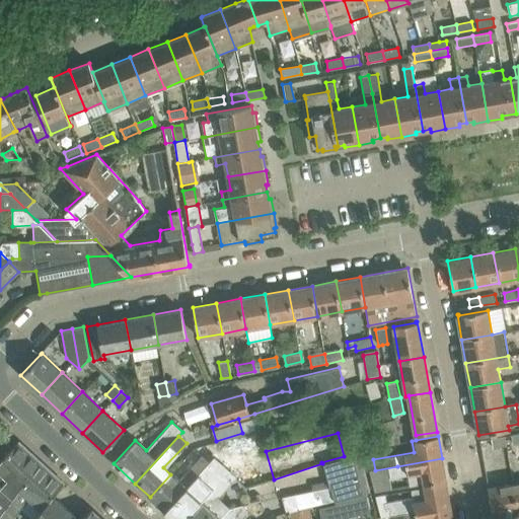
[(507,446),(505,436),(491,438),(493,448),(507,446)]
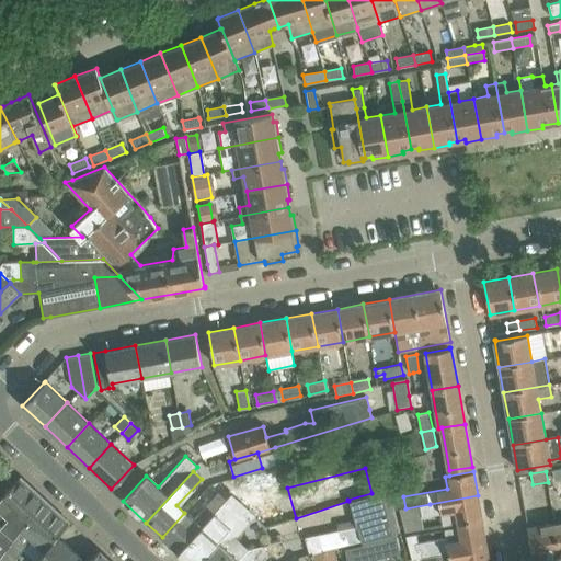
[(19,478),(11,487),(0,499),(0,507),(8,515),(0,523),(0,557),(31,515),(27,513),(43,507),(47,503),(43,499),(20,477),(19,478)]
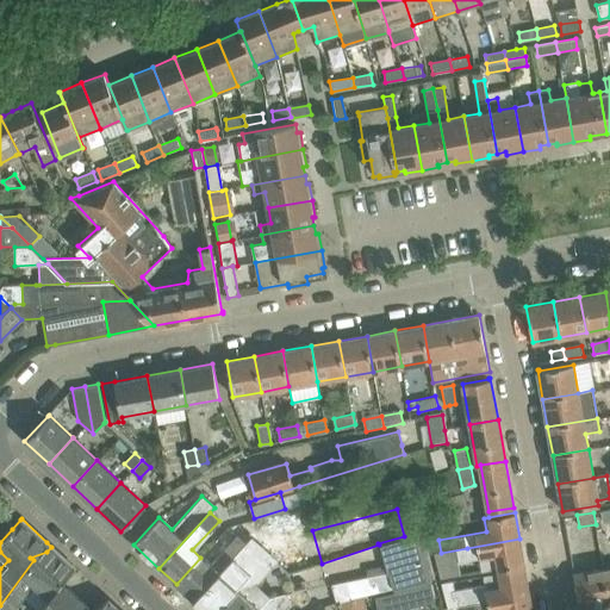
[(388,573),(393,589),(435,580),(427,555),(424,546),(421,535),(380,545),(387,572),(387,573),(388,573)]
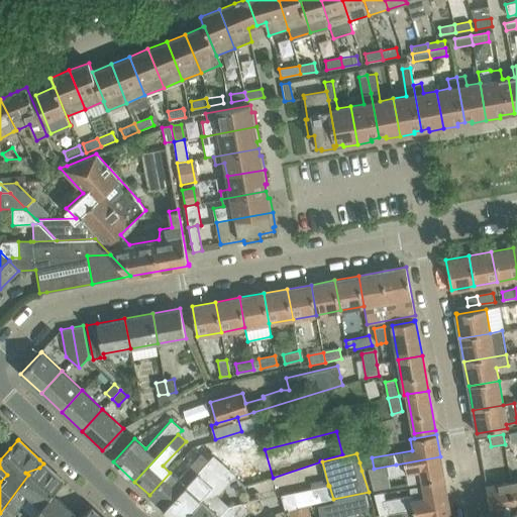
[(149,495),(164,508),(208,460),(201,454),(178,480),(170,473),(149,495)]
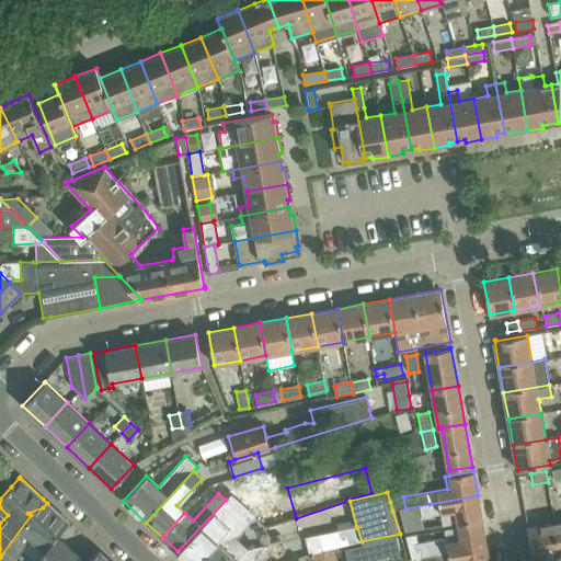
[(231,494),(226,500),(178,551),(187,560),(199,560),(218,542),(232,538),(254,515),(231,494)]
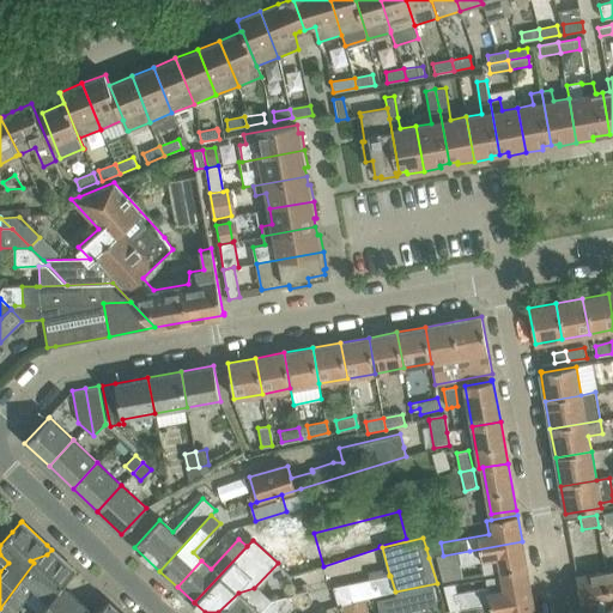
[(443,556),(437,557),(439,569),(460,565),(481,562),(484,575),(501,571),(526,566),(522,541),(469,551),(443,556)]
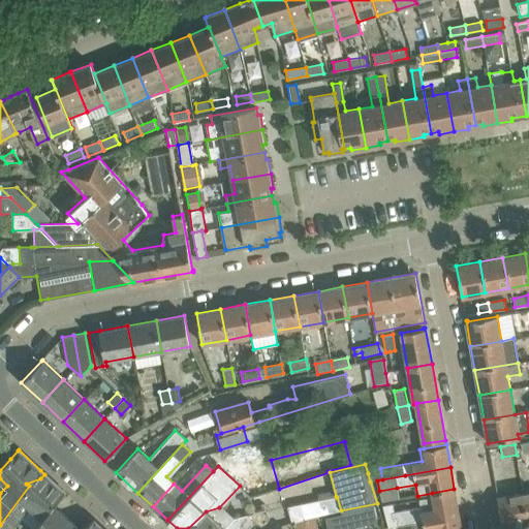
[(0,528),(9,528),(30,507),(42,519),(54,505),(65,493),(44,474),(40,478),(26,484),(29,486),(0,525),(0,528)]
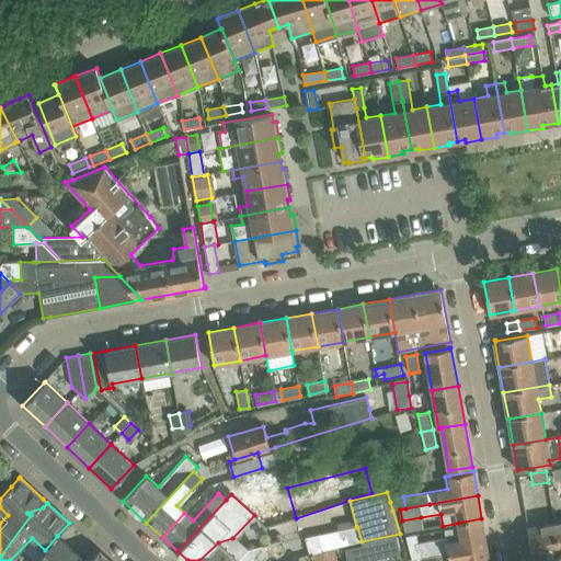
[(415,535),(405,536),(412,560),(438,556),(487,547),(482,523),(481,518),(458,523),(459,527),(444,529),(446,538),(418,542),(415,535)]
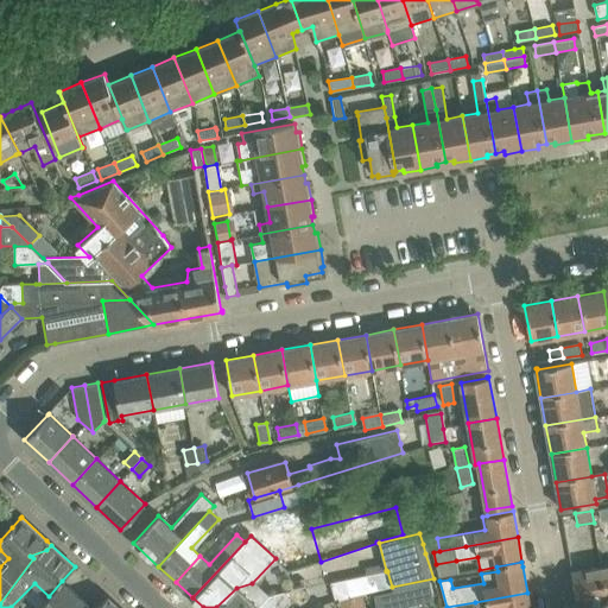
[(379,565),(362,568),(365,576),(380,572),(379,565)]
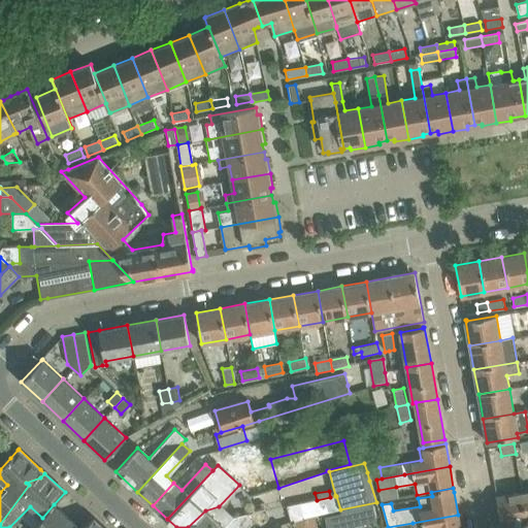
[(502,525),(525,521),(520,492),(497,496),(502,525)]
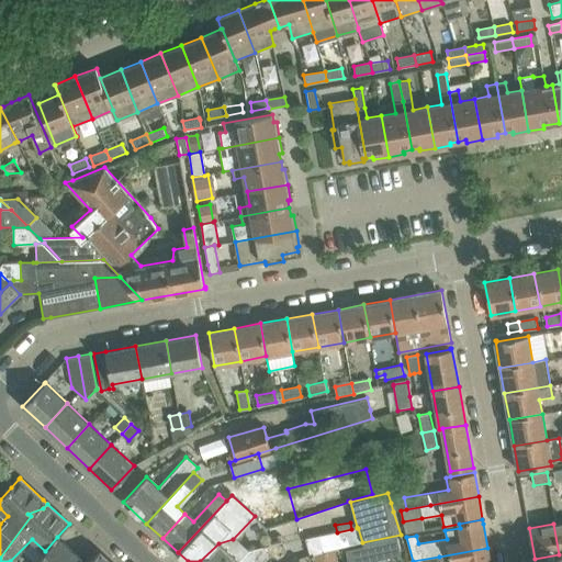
[(336,548),(362,542),(358,528),(357,528),(351,529),(337,532),(306,540),(311,554),(336,548)]
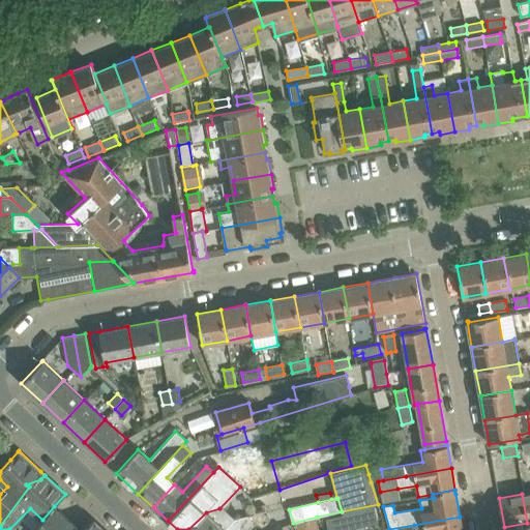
[(77,529),(78,529),(54,506),(42,520),(39,524),(34,529),(77,529)]
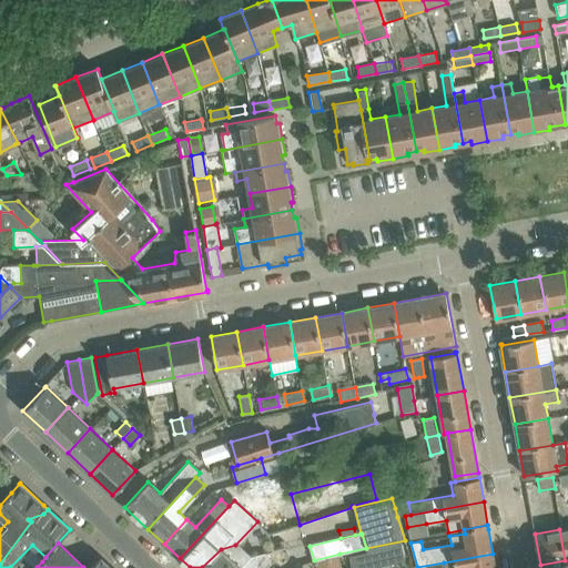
[(282,544),(269,546),(270,554),(283,550),(282,544)]
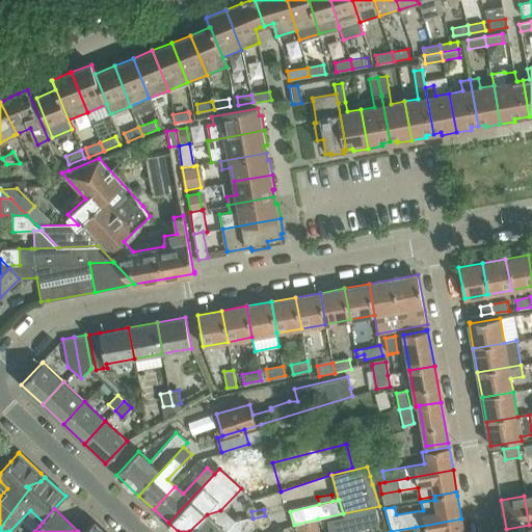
[(189,531),(225,531),(235,524),(220,510),(207,514),(189,531)]
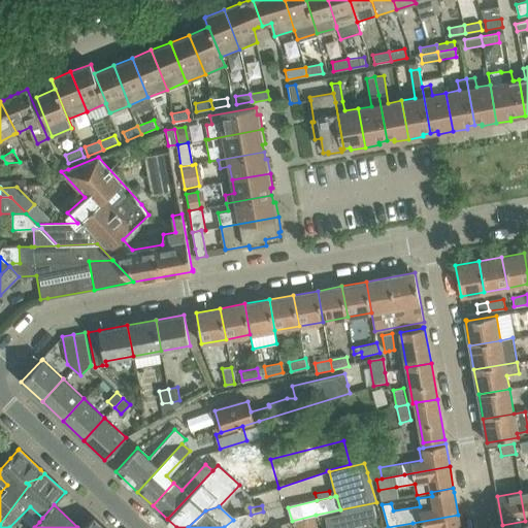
[(325,527),(349,527),(361,525),(376,522),(373,506),(324,518),(325,527)]
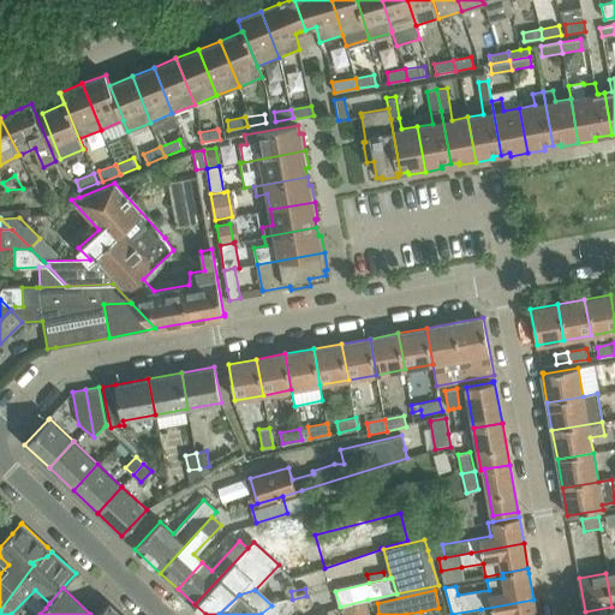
[(536,614),(533,599),(481,609),(482,614),(536,614)]
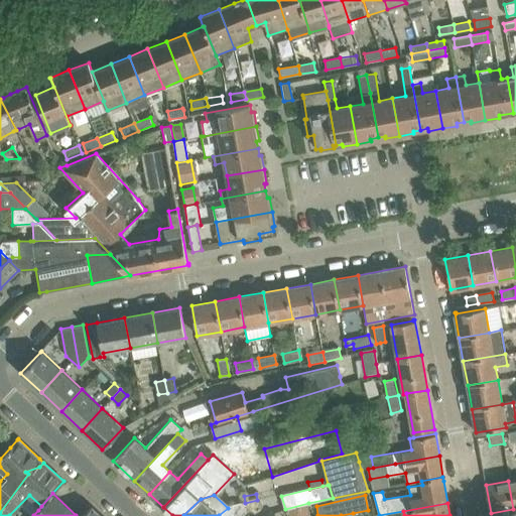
[(241,505),(228,508),(219,515),(239,515),(246,509),(241,505)]
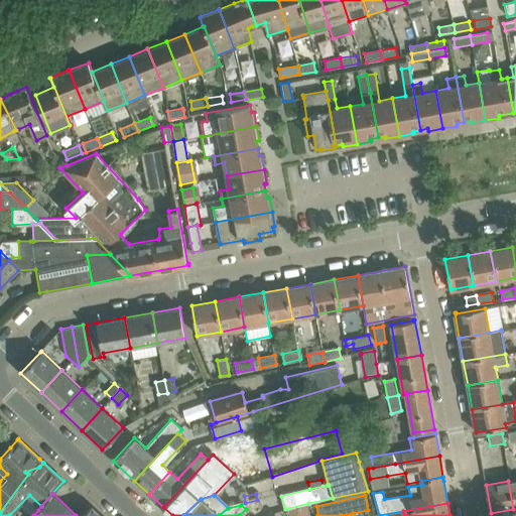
[(102,515),(91,506),(81,515),(102,515)]
